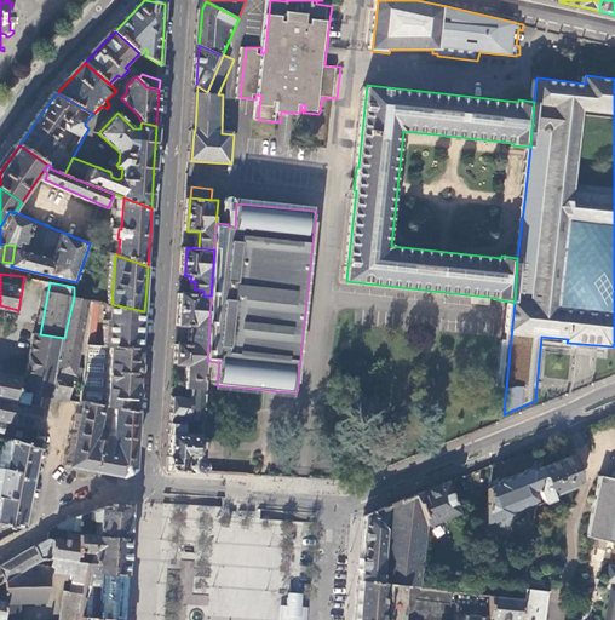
[(203,296),(183,294),(182,326),(194,327),(193,342),(196,342),(208,344),(211,296),(203,296)]
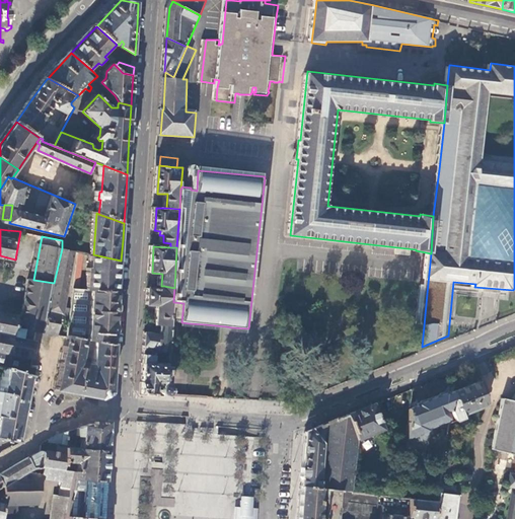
[(79,269),(81,252),(62,248),(54,283),(45,332),(59,335),(61,319),(64,319),(73,267),(79,269)]
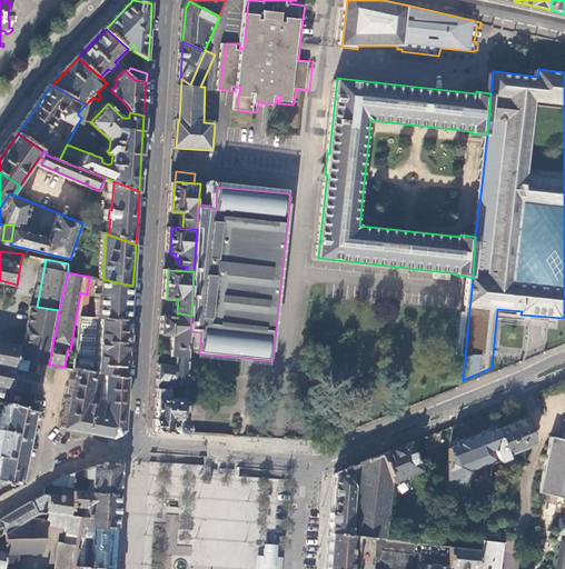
[(87,295),(83,317),(91,317),(96,278),(89,277),(87,295)]
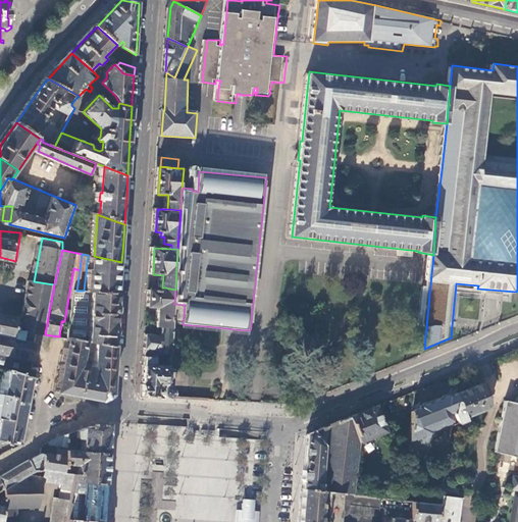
[(91,291),(119,293),(121,274),(121,262),(94,256),(93,274),(91,274),(91,291)]
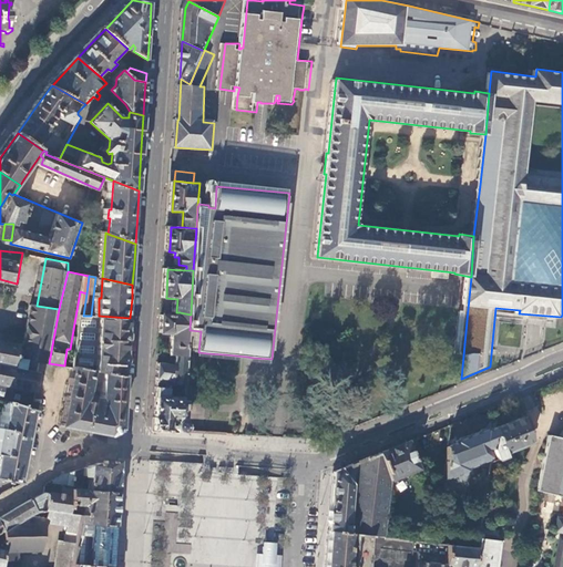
[(59,309),(37,306),(34,305),(26,348),(0,342),(0,364),(38,372),(40,361),(49,363),(59,309)]
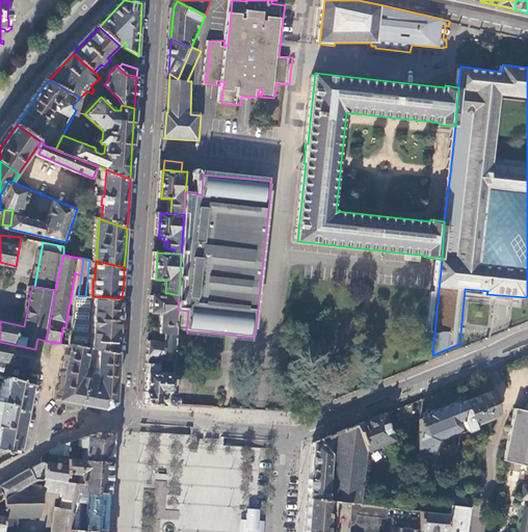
[(178,308),(179,295),(168,293),(167,297),(154,296),(153,313),(163,313),(162,333),(163,333),(176,333),(178,308)]
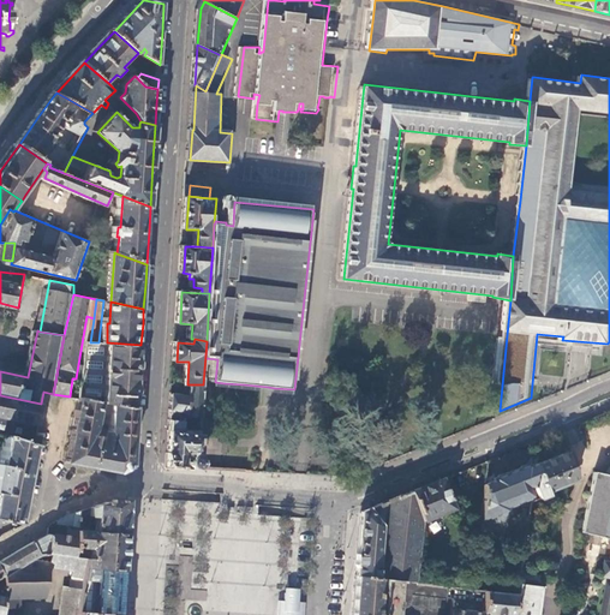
[(83,398),(137,407),(139,375),(141,345),(107,342),(99,342),(90,342),(85,375),(83,398)]
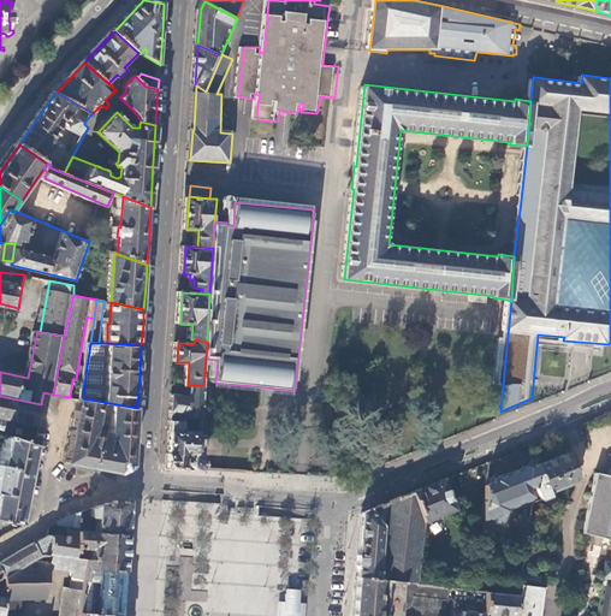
[(208,386),(203,385),(189,385),(188,394),(193,394),(193,398),(194,398),(190,418),(206,419),(208,386)]
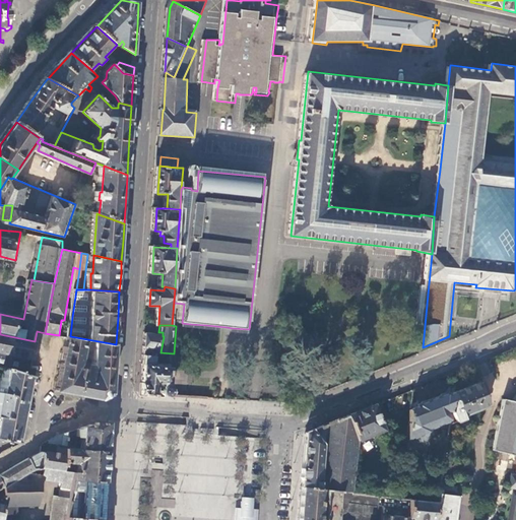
[(164,336),(163,336),(147,333),(146,349),(147,349),(158,352),(160,352),(164,336)]
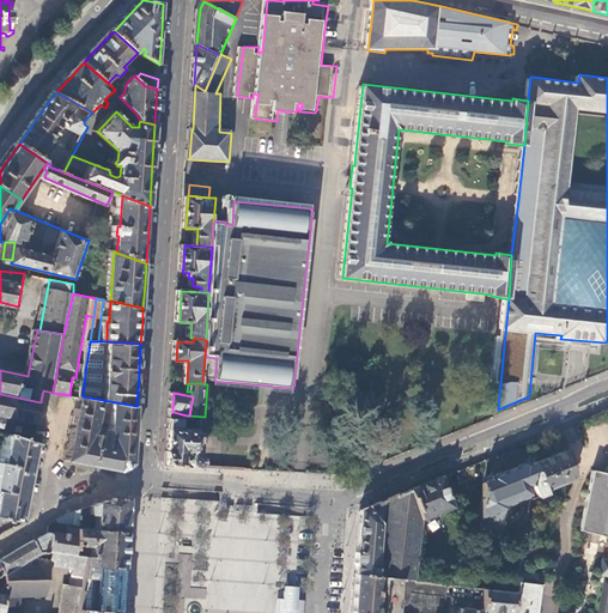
[(46,404),(41,402),(0,394),(0,431),(7,434),(36,443),(38,444),(46,404)]
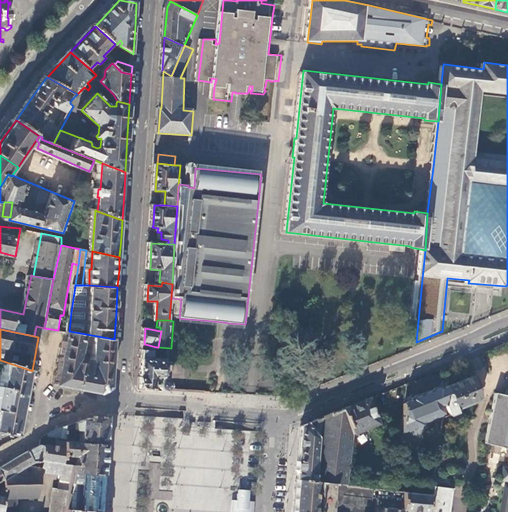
[(66,341),(57,385),(101,393),(111,387),(113,362),(114,339),(69,331),(68,332),(66,341)]
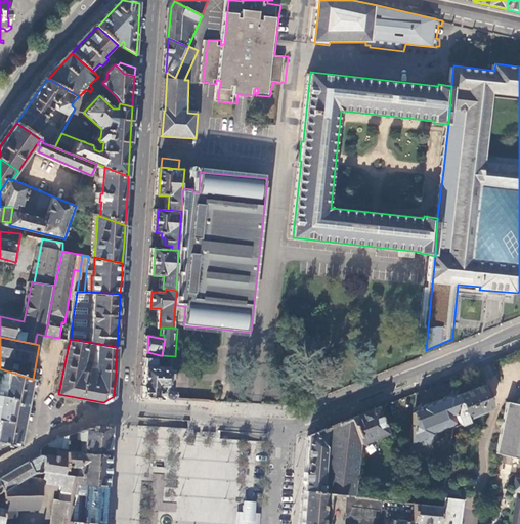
[(160,355),(148,352),(146,386),(145,386),(144,397),(164,398),(173,398),(174,398),(176,397),(177,396),(178,394),(178,392),(177,390),(175,388),(173,388),(175,367),(158,366),(158,359),(160,358),(160,355)]
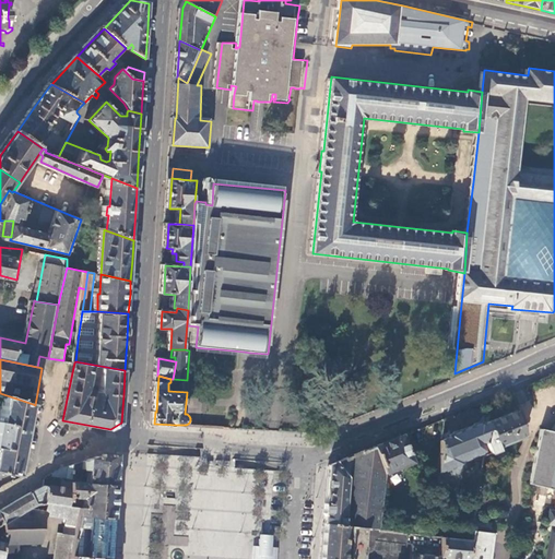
[(33,404),(7,395),(2,420),(0,419),(0,471),(20,476),(20,474),(19,474),(20,466),(33,404)]
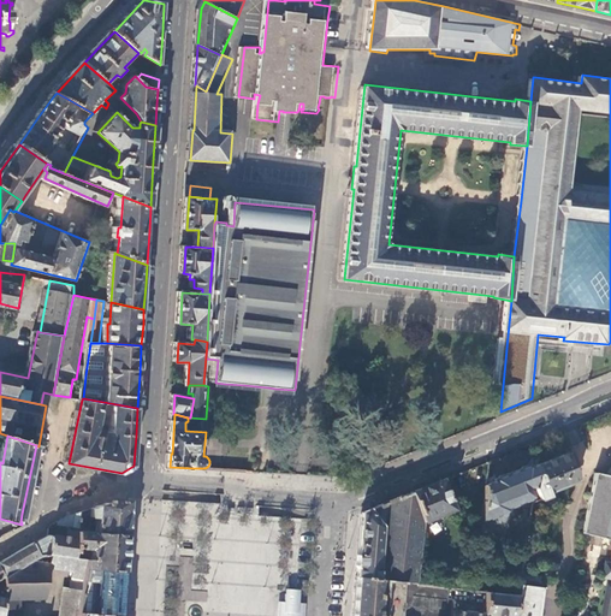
[(573,452),(541,466),(537,498),(535,504),(553,497),(551,492),(583,480),(573,452)]
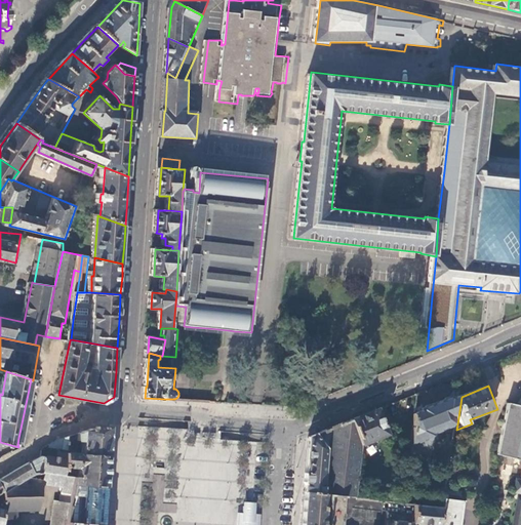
[(455,399),(454,398),(426,408),(426,410),(418,413),(414,443),(435,435),(435,433),(457,425),(462,397),(455,399)]
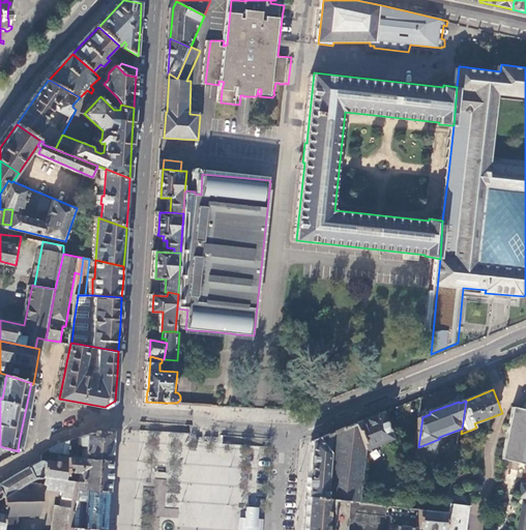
[(525,409),(516,408),(505,459),(510,460),(523,463),(525,451),(525,409)]
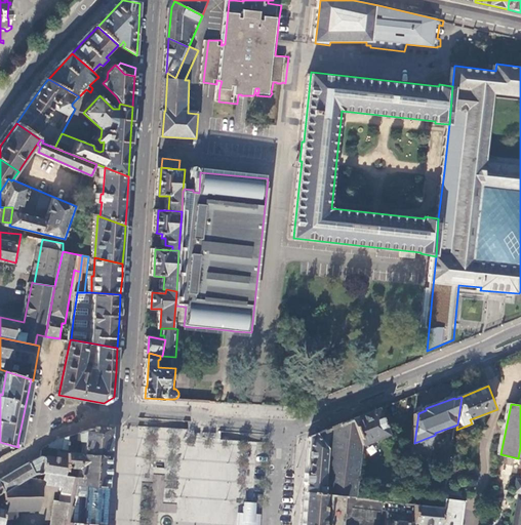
[(382,409),(356,419),(365,444),(391,434),(382,409)]
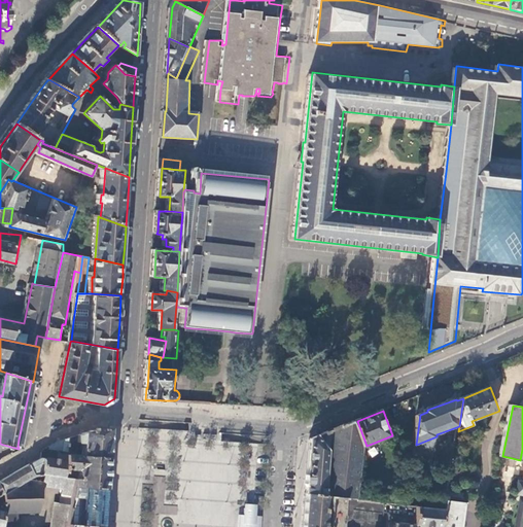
[(311,468),(309,494),(329,496),(336,496),(334,521),(334,525),(333,526),(390,526),(392,515),(402,517),(415,518),(419,518),(420,507),(361,499),(367,446),(357,421),(314,437),(313,447),(311,468)]
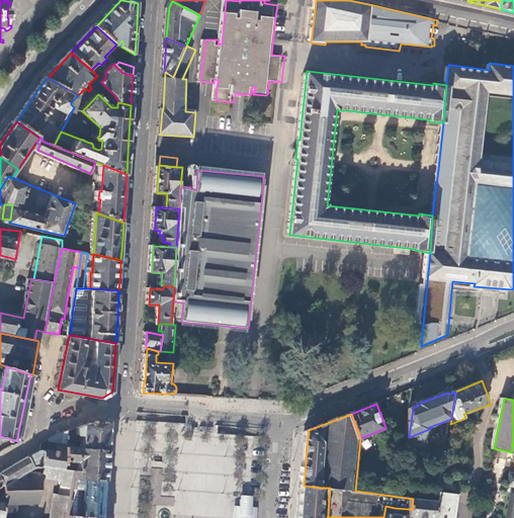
[(84,447),(108,449),(109,436),(109,432),(110,422),(109,420),(96,420),(95,422),(91,422),(85,425),(80,427),(79,434),(85,435),(84,447)]
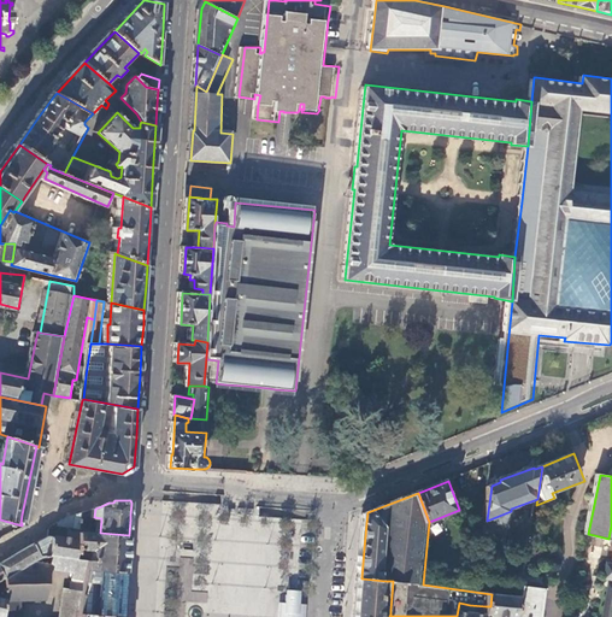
[(82,528),(83,513),(74,516),(63,522),(63,526),(82,528)]
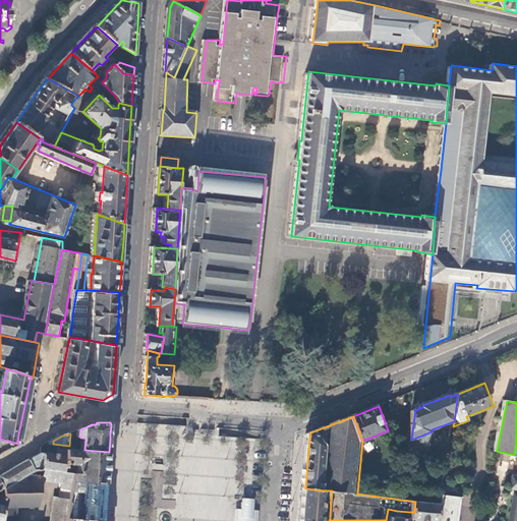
[(75,480),(107,482),(108,464),(109,452),(84,450),(69,450),(68,456),(67,463),(78,464),(81,466),(80,473),(76,473),(75,480)]
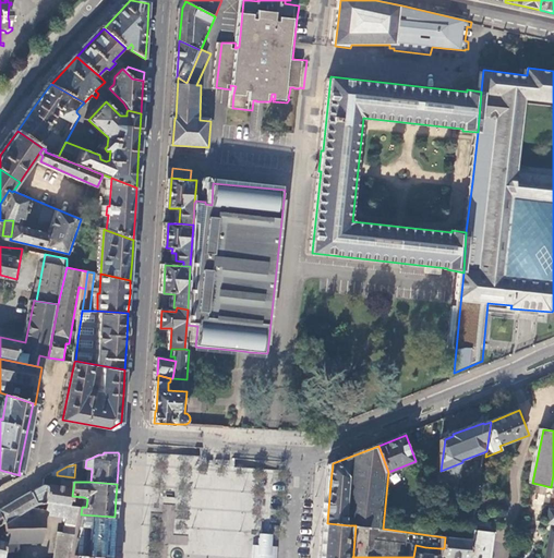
[(40,487),(35,490),(41,506),(49,501),(50,502),(71,505),(72,496),(73,488),(50,485),(50,486),(45,485),(40,487)]
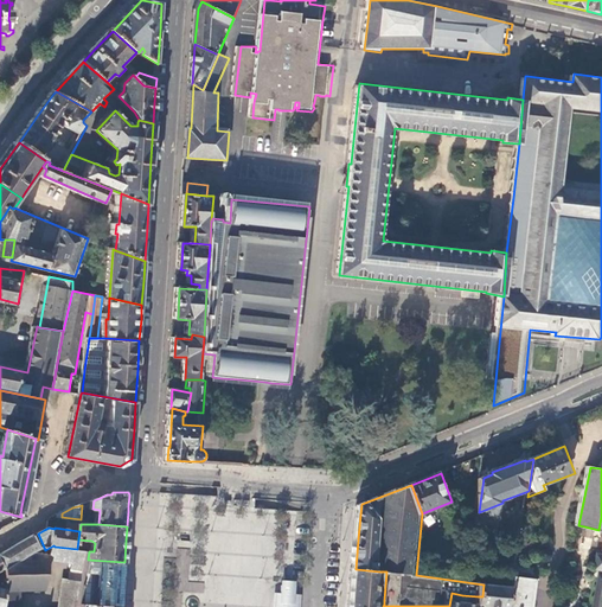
[(36,554),(45,550),(38,534),(19,545),(2,556),(8,567),(36,554)]
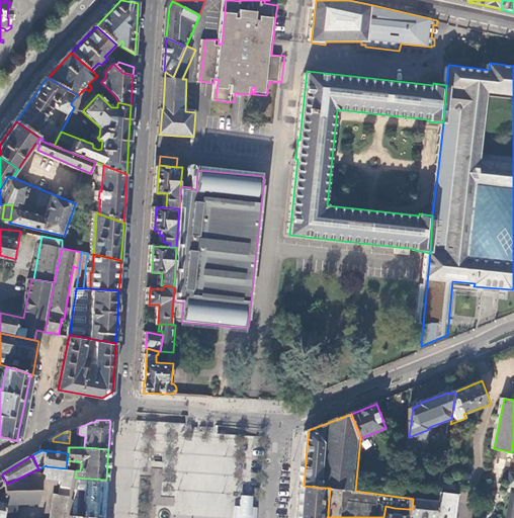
[(30,472),(7,484),(7,486),(8,503),(6,512),(20,512),(20,503),(41,502),(46,478),(65,480),(74,482),(75,478),(76,470),(66,468),(47,466),(46,475),(30,475),(30,472)]
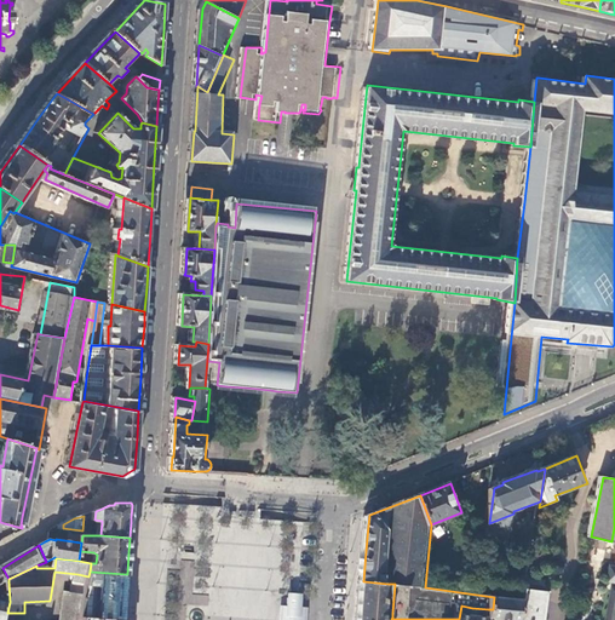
[(614,564),(610,581),(614,581),(614,591),(613,602),(611,606),(608,619),(546,619),(551,591),(528,589),(526,601),(523,619),(614,619),(614,564)]
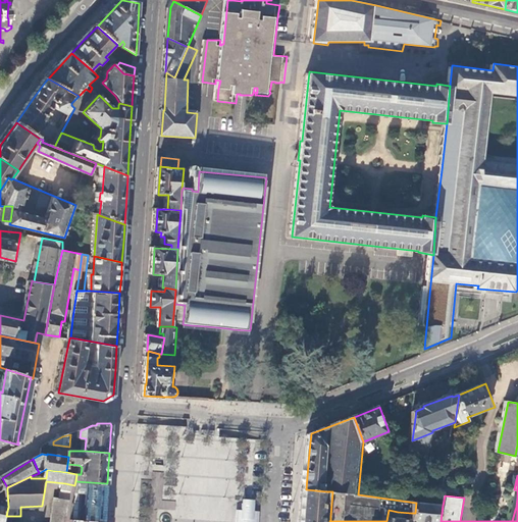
[(69,520),(95,521),(104,521),(105,516),(107,491),(107,483),(75,481),(74,485),(69,520)]
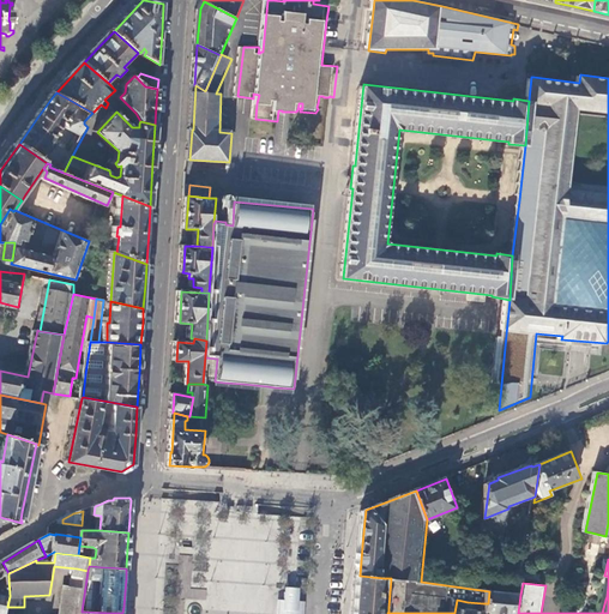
[(82,613),(82,612),(88,571),(77,569),(76,579),(74,579),(73,587),(64,587),(58,613),(82,613)]
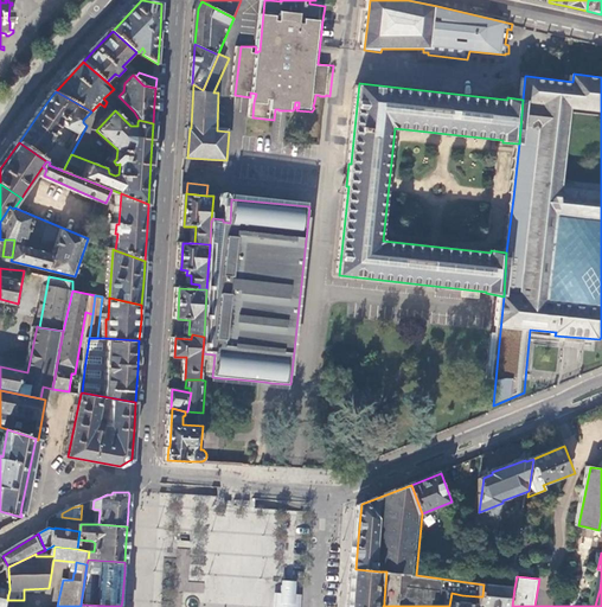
[(354,595),(352,606),(378,606),(377,606),(379,572),(356,569),(354,595)]
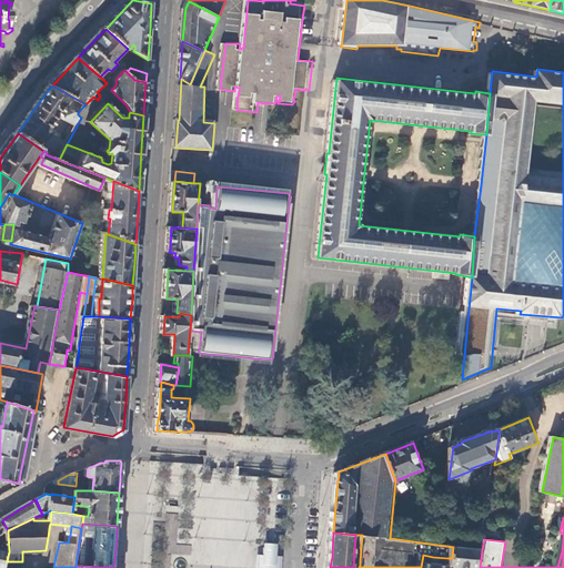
[(285,567),(286,556),(280,556),(281,544),(268,543),(267,554),(261,554),(259,567),(285,567)]
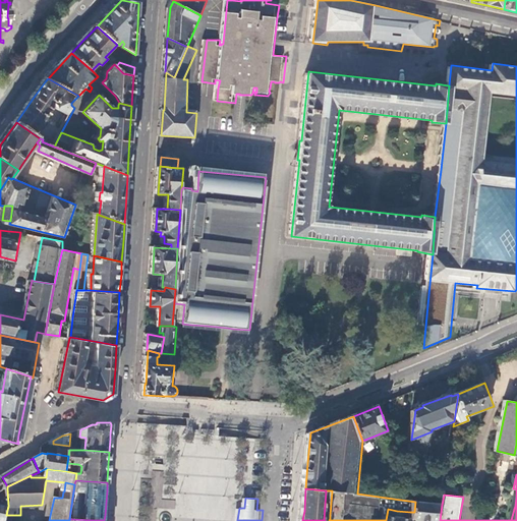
[(440,520),(442,505),(415,502),(414,512),(414,519),(433,520),(440,520)]
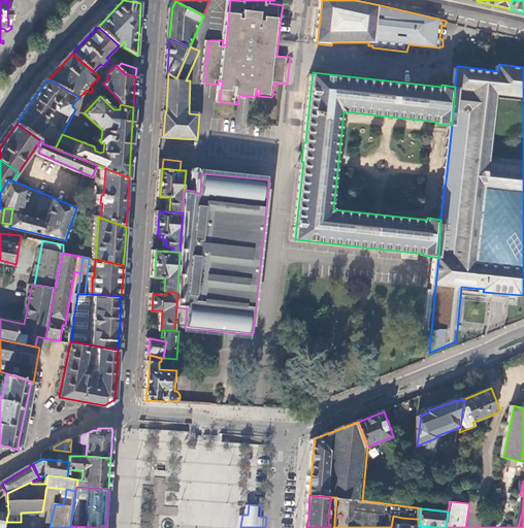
[(419,527),(420,526),(420,519),(416,519),(415,525),(402,524),(402,518),(393,516),(391,527),(419,527)]
